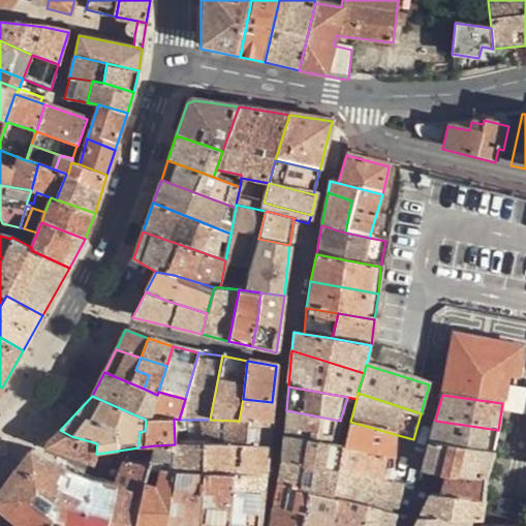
[(270,423),(272,402),(243,399),(239,422),(270,423)]
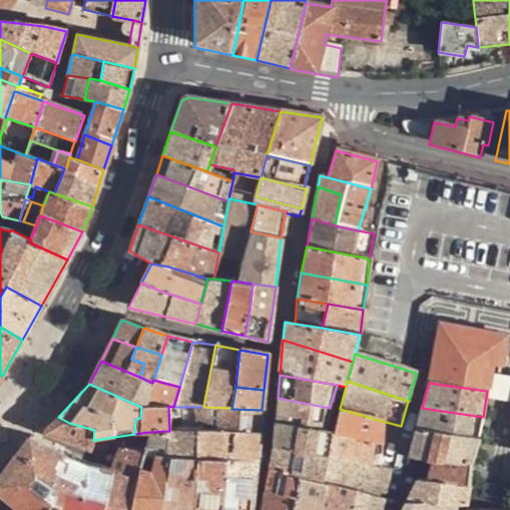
[(278,398),(275,423),(325,430),(330,408),(278,398)]
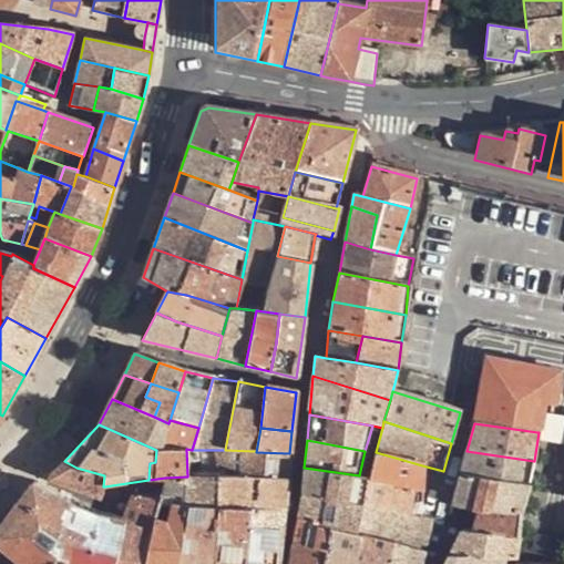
[(287,480),(289,453),(256,452),(255,451),(225,450),(212,450),(216,477),(217,477),(287,480)]
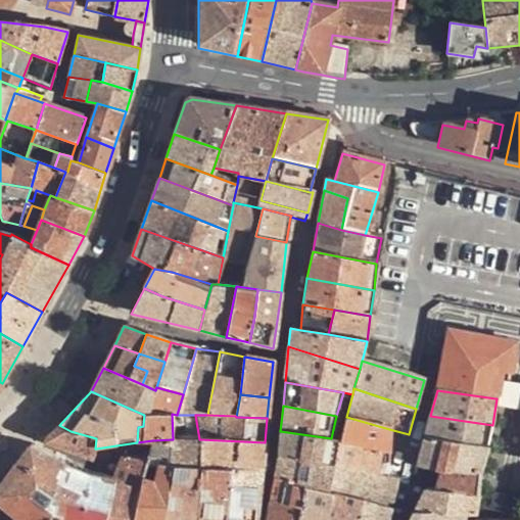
[(430,416),(425,438),(488,448),(492,425),(430,416)]
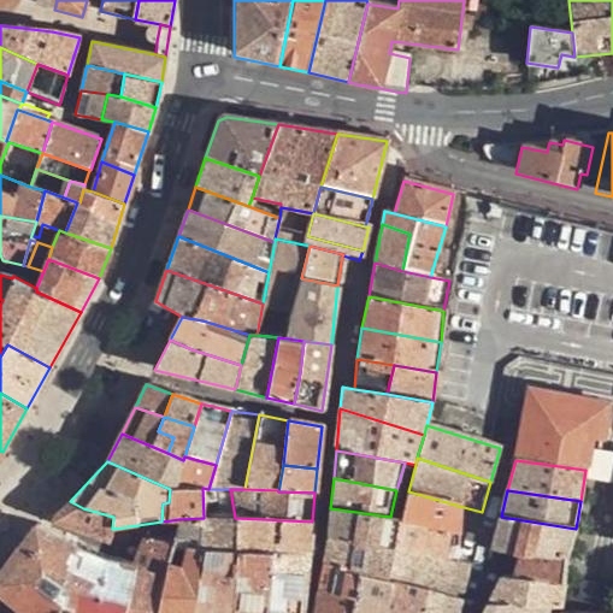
[(458,534),(459,506),(408,491),(408,493),(401,519),(458,534)]
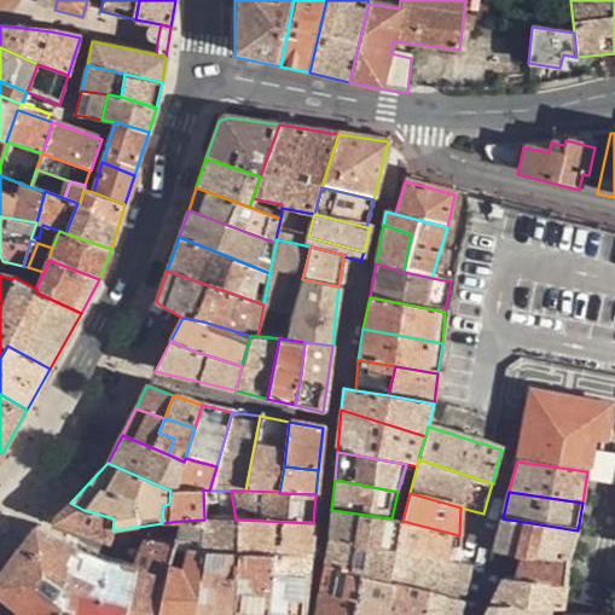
[(110,545),(114,531),(112,531),(114,518),(83,510),(70,503),(51,522),(110,545)]
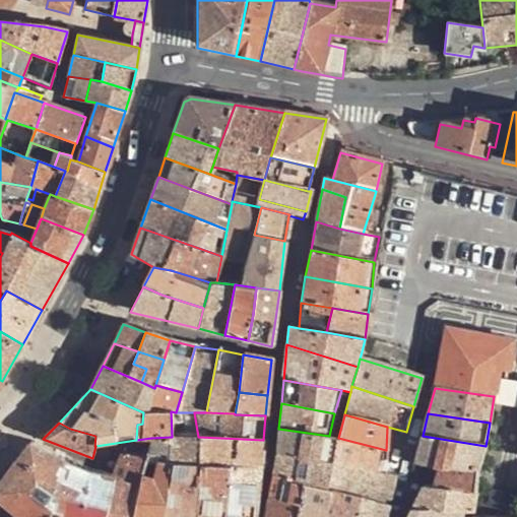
[(278,429),(276,455),(332,463),(338,438),(329,436),(278,429)]
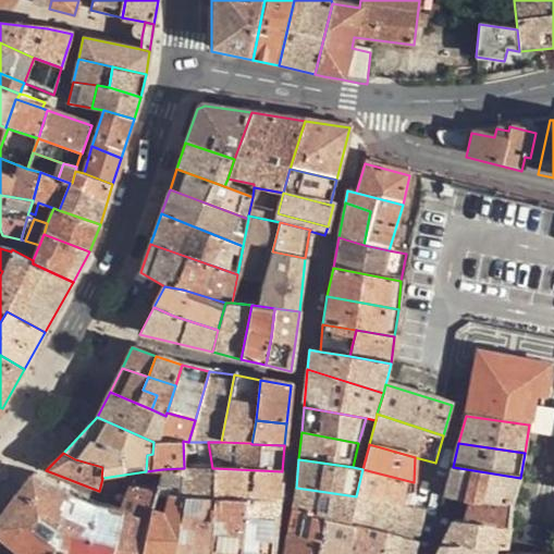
[(453,467),(445,497),(469,502),(513,504),(520,478),(453,467)]
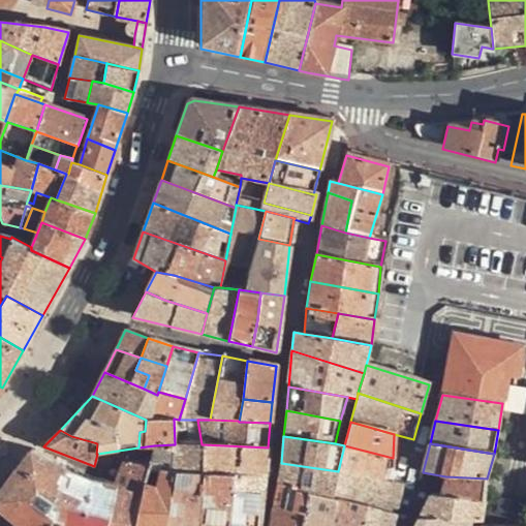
[(154,445),(149,467),(150,469),(176,471),(203,472),(203,471),(203,444),(202,444),(175,444),(154,445)]
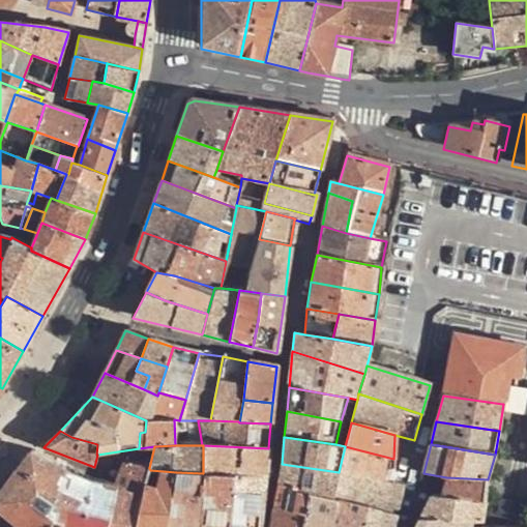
[(265,477),(268,448),(203,445),(203,472),(203,473),(234,476),(265,477)]
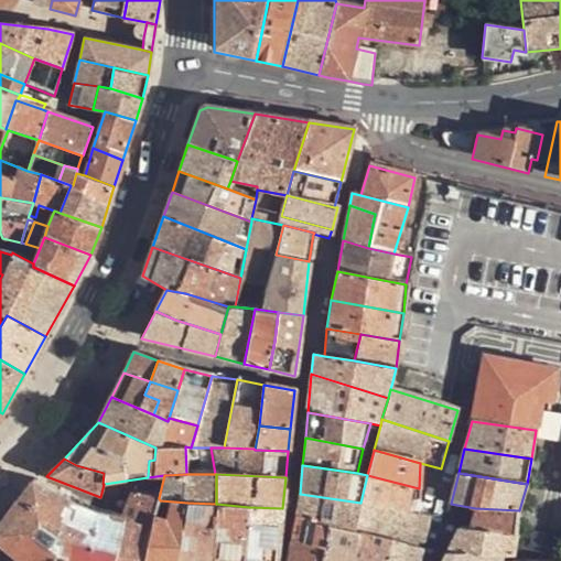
[(418,516),(419,488),(367,475),(360,503),(418,516)]
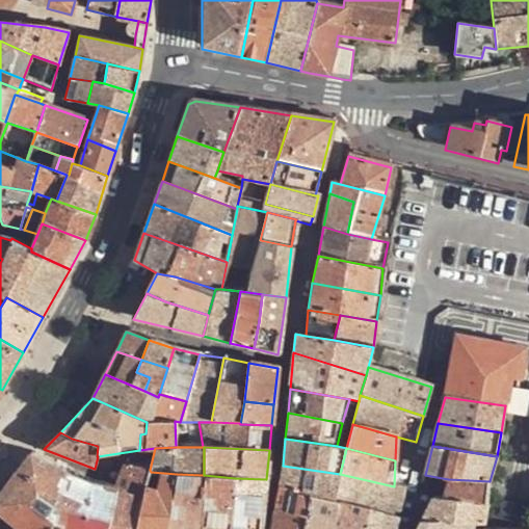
[(0,511),(22,528),(108,528),(117,491),(113,490),(93,483),(68,473),(30,454),(0,494),(0,511)]
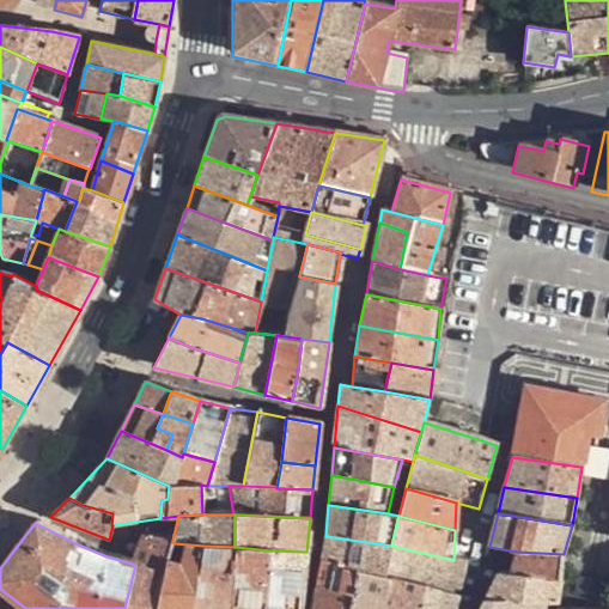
[(141,535),(131,564),(135,565),(164,572),(172,541),(141,535)]
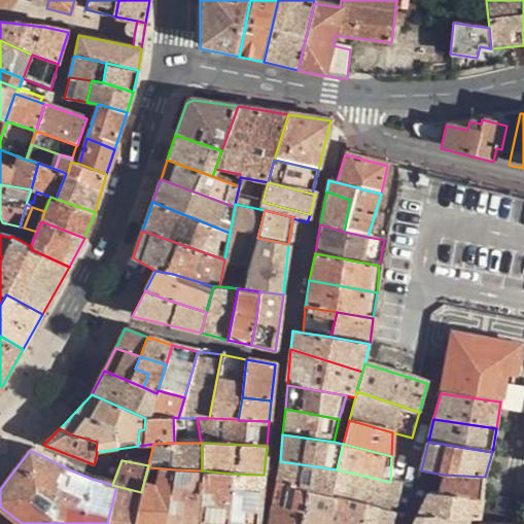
[(280,461),(277,484),(307,489),(330,494),(337,469),(280,461)]
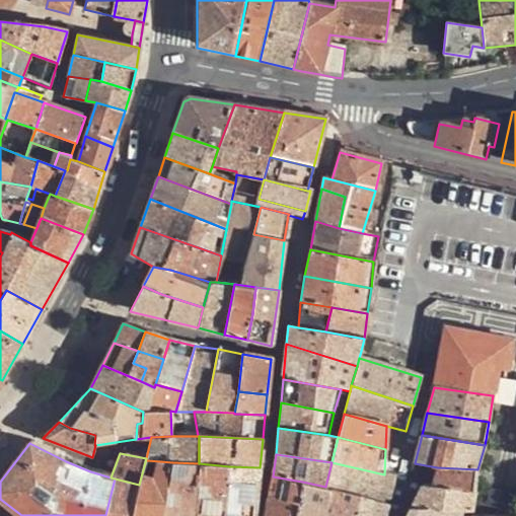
[(163,515),(172,462),(147,460),(146,458),(139,485),(148,487),(147,493),(160,496),(159,502),(146,500),(142,515),(163,515)]
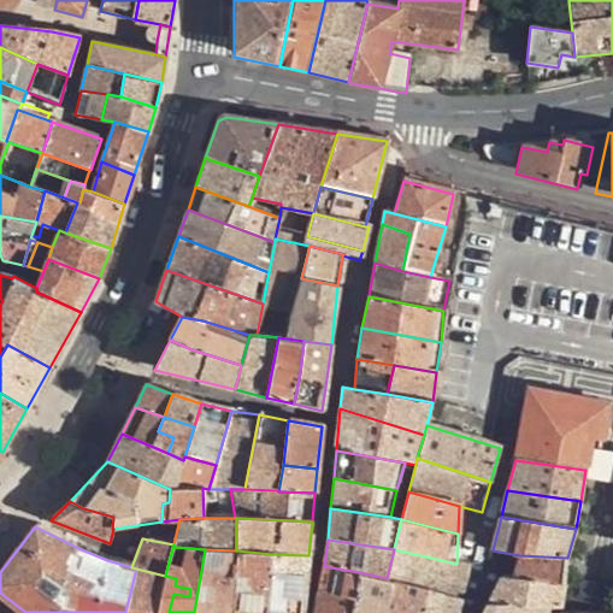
[(231,612),(237,552),(236,550),(205,549),(194,612),(231,612)]
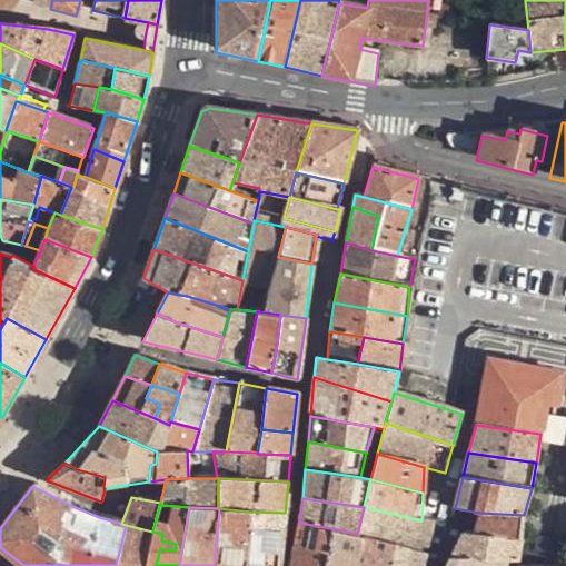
[(433,524),(421,520),(364,507),(357,534),(363,536),(394,545),(425,554),(433,524)]
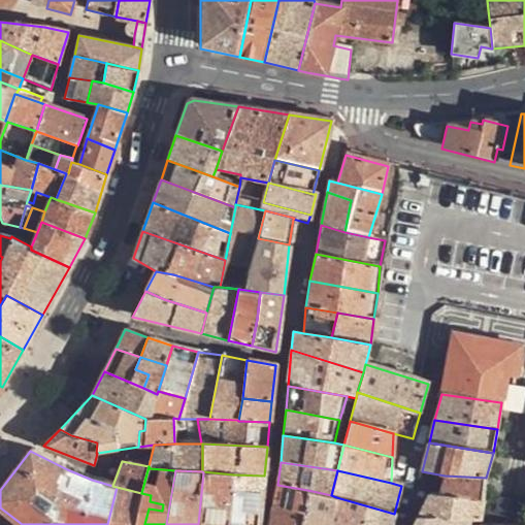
[(226,524),(233,474),(202,471),(203,472),(198,524),(226,524)]
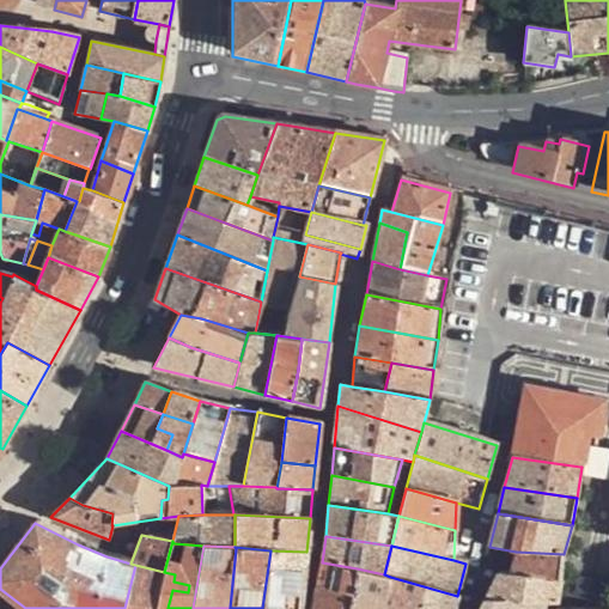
[(299,608),(306,552),(270,550),(262,608),(299,608)]
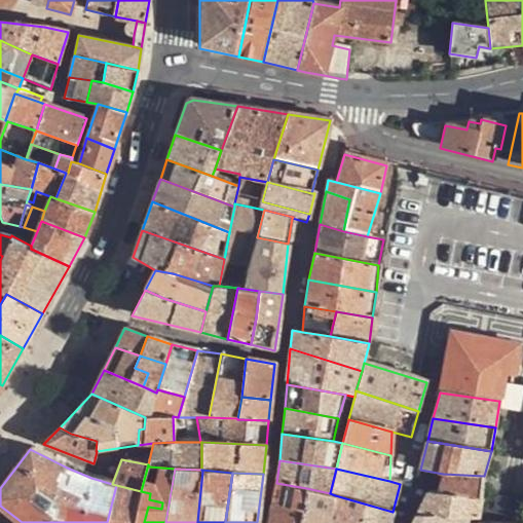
[(441,480),(437,494),(481,497),(484,476),(443,474),(441,480)]
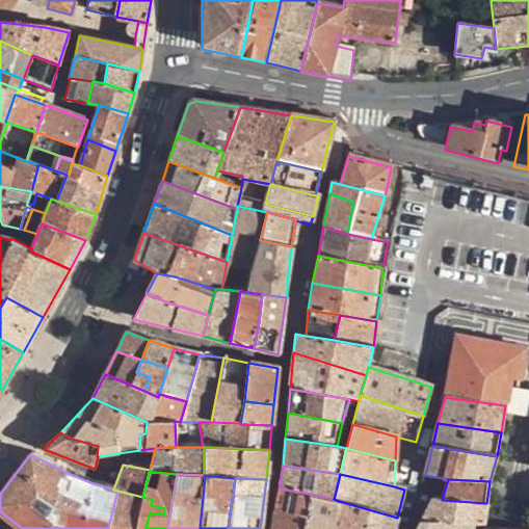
[(303,528),(310,494),(280,488),(272,528),(303,528)]
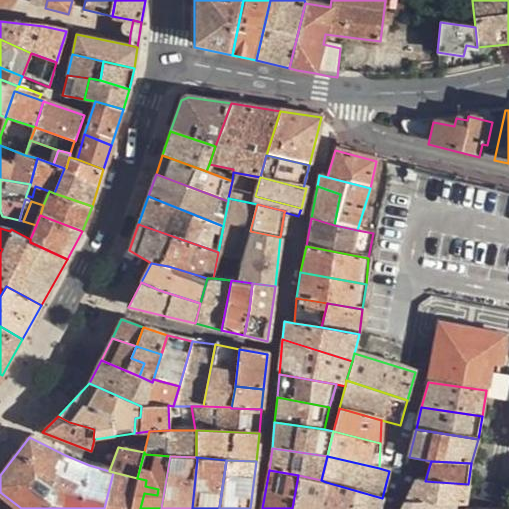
[(130,508),(137,478),(113,472),(104,508),(130,508)]
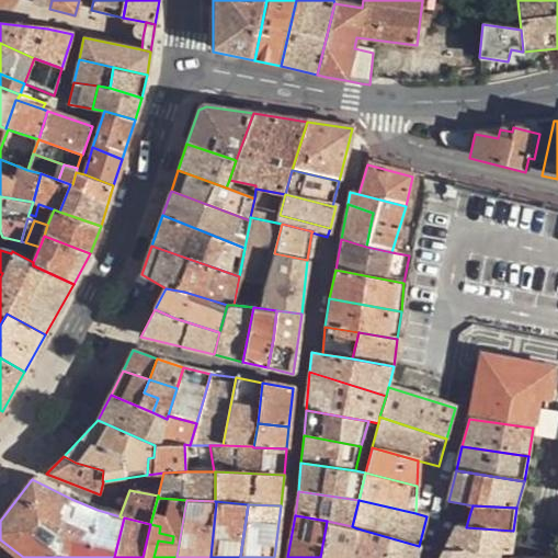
[(351,557),(357,528),(352,526),(327,521),(320,557),(351,557)]
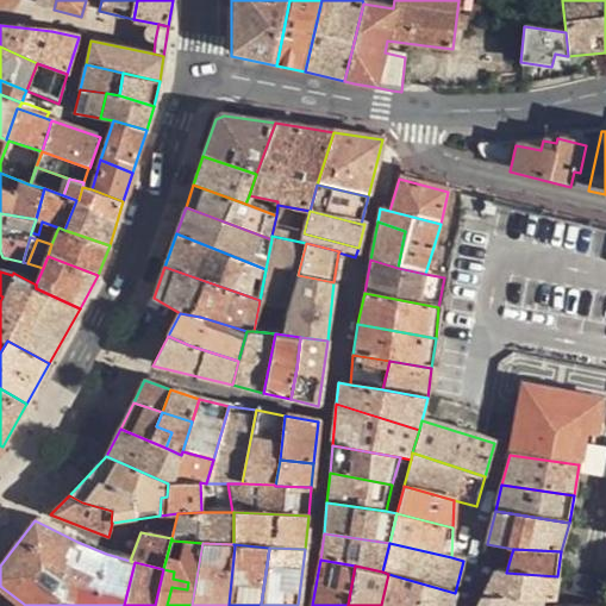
[(167,605),(172,587),(187,589),(188,582),(173,579),(174,572),(163,569),(155,605),(167,605)]
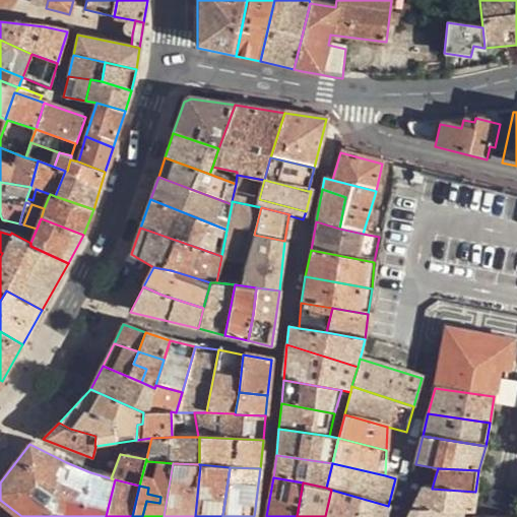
[(422,488),(409,511),(473,514),(475,492),(432,489),(422,488)]
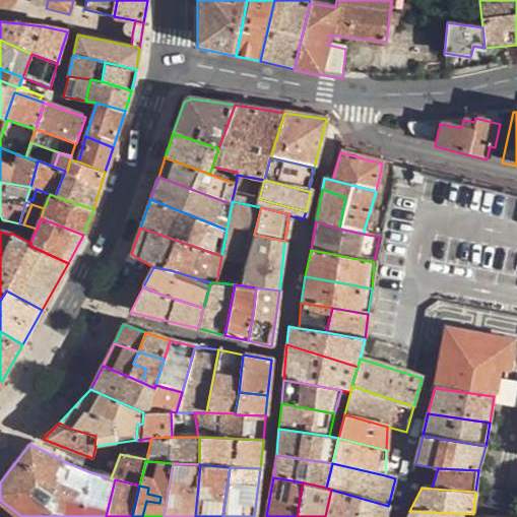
[(354,516),(360,498),(331,490),(325,516),(354,516)]
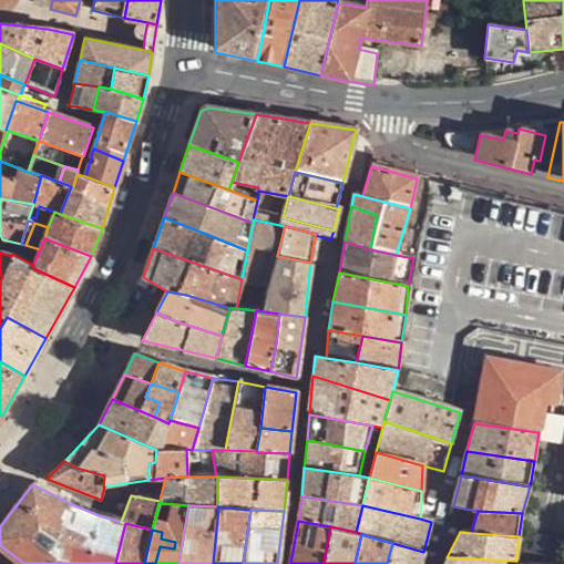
[(420,563),(423,552),(392,543),(387,563),(420,563)]
